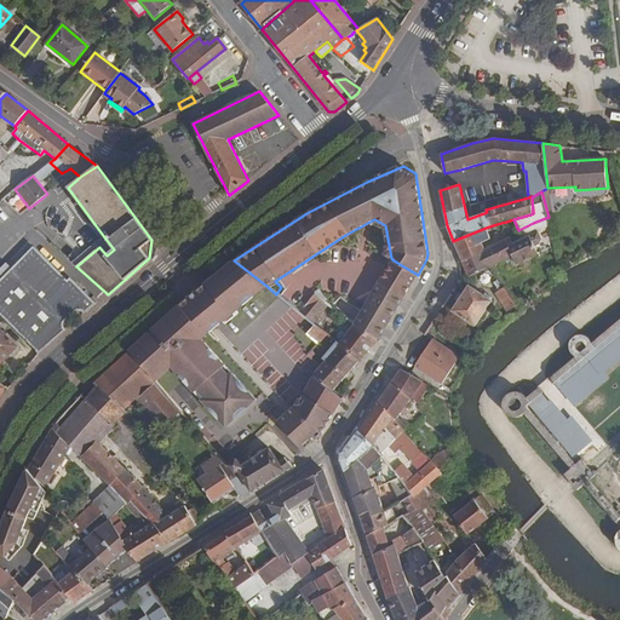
[(533,223),(518,230),(520,233),(522,240),(530,235),(551,227),(549,217),(533,223)]
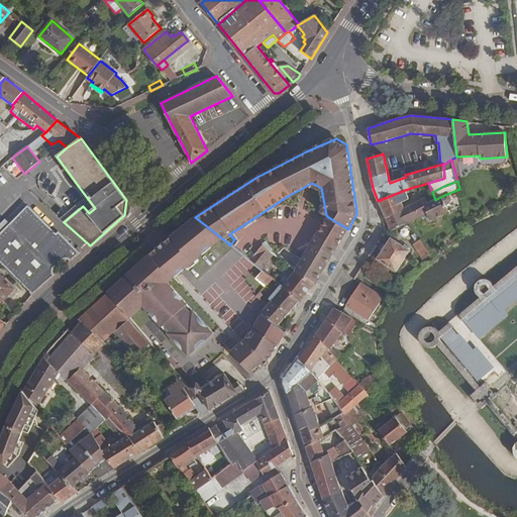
[(428,203),(426,198),(422,200),(428,214),(430,221),(463,205),(459,189),(442,196),(435,200),(428,203)]
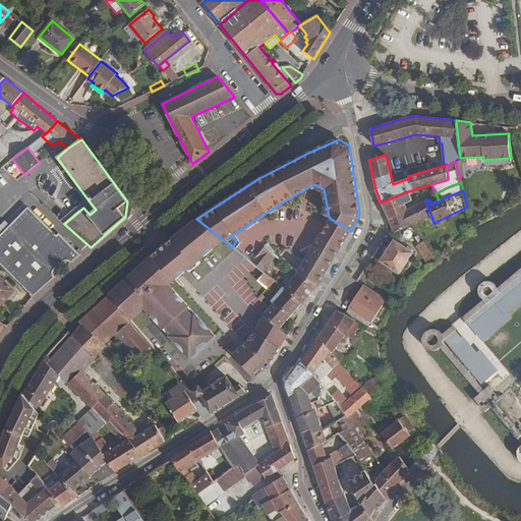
[(408,191),(381,203),(386,213),(405,205),(412,200),(409,194),(408,191)]
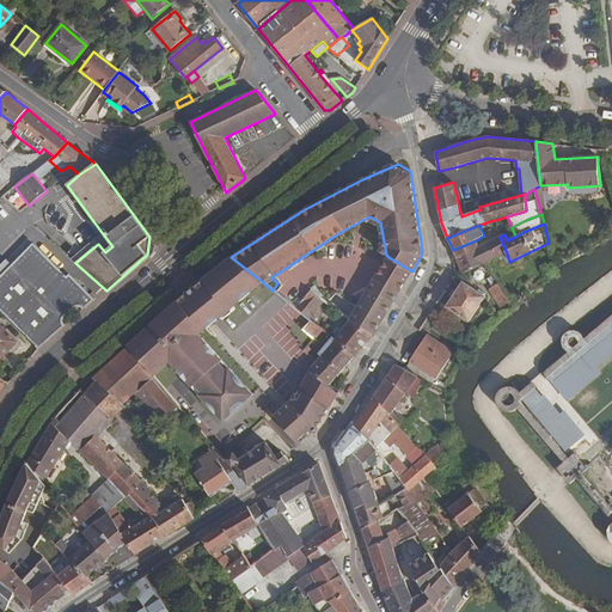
[(101,231),(69,257),(75,263),(98,244),(105,252),(112,246),(101,231)]
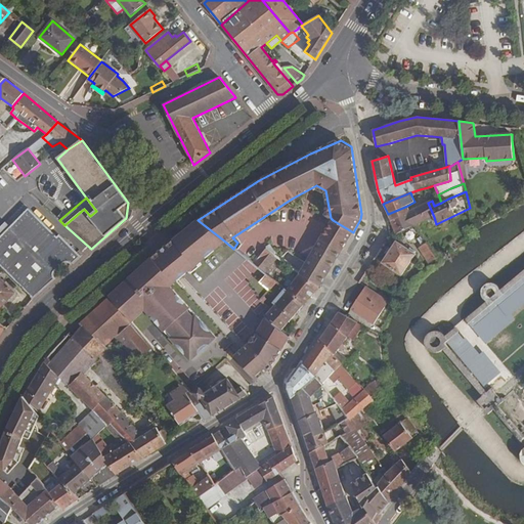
[(409,211),(415,225),(416,225),(434,217),(428,203),(409,211)]
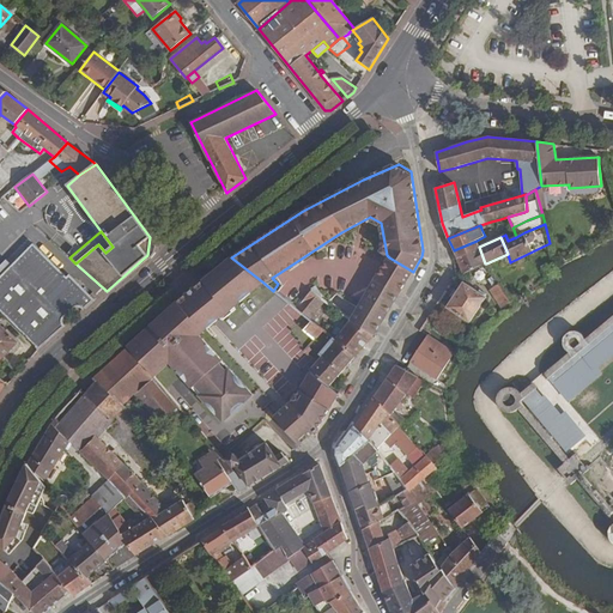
[(454,250),(457,258),(479,247),(477,241),(454,250)]
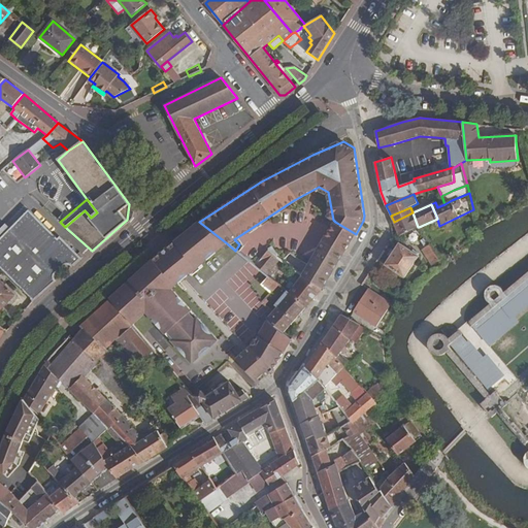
[(71,249),(68,253),(57,241),(59,239),(28,210),(10,229),(0,238),(0,267),(7,275),(33,301),(57,282),(55,275),(66,265),(72,267),(83,259),(71,249)]
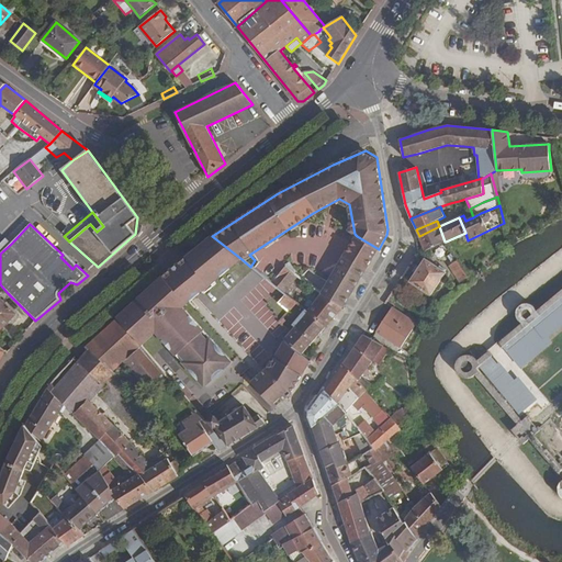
[(439,226),(419,236),(425,251),(445,242),(439,226)]
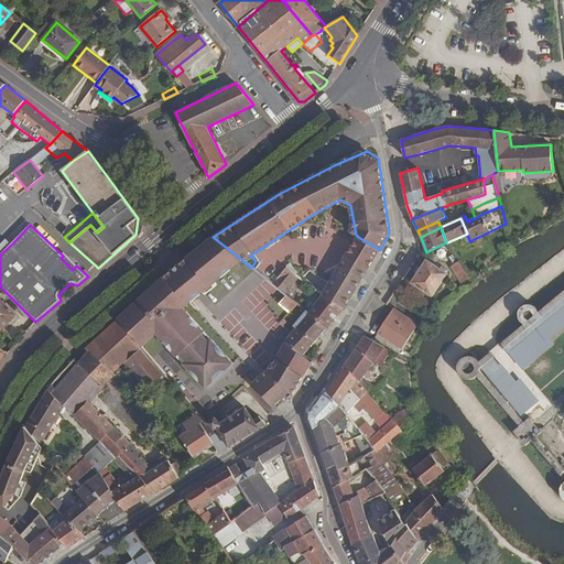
[(242,260),(213,237),(185,261),(180,266),(202,292),(205,295),(217,285),(215,283),(242,260)]
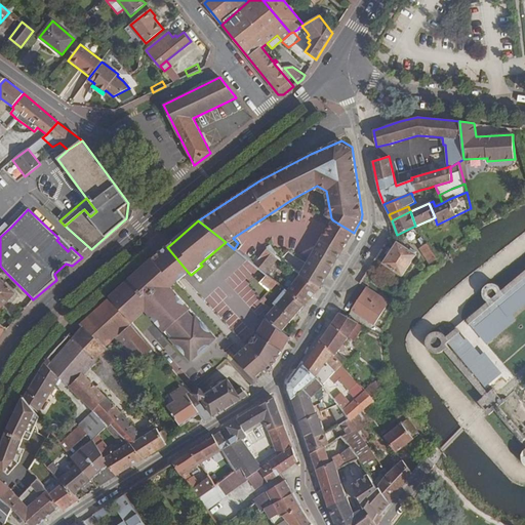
[(321,240),(318,245),(300,275),(304,277),(321,287),(341,252),(354,233),(333,220),(321,240)]
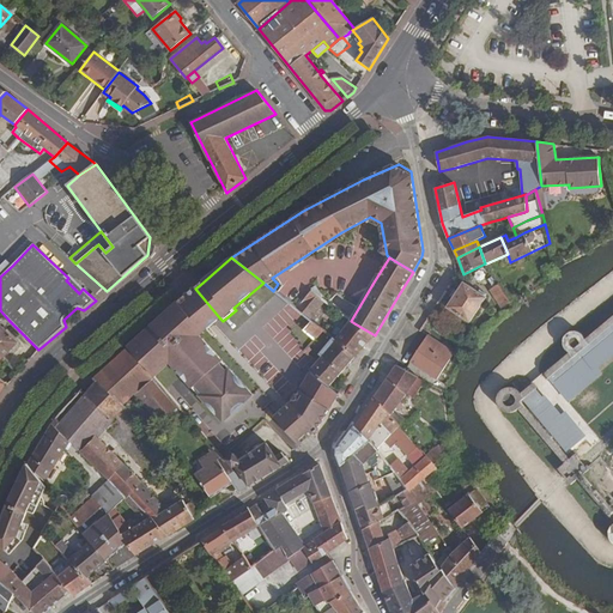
[(6,261),(0,266),(0,277),(12,266),(6,261)]
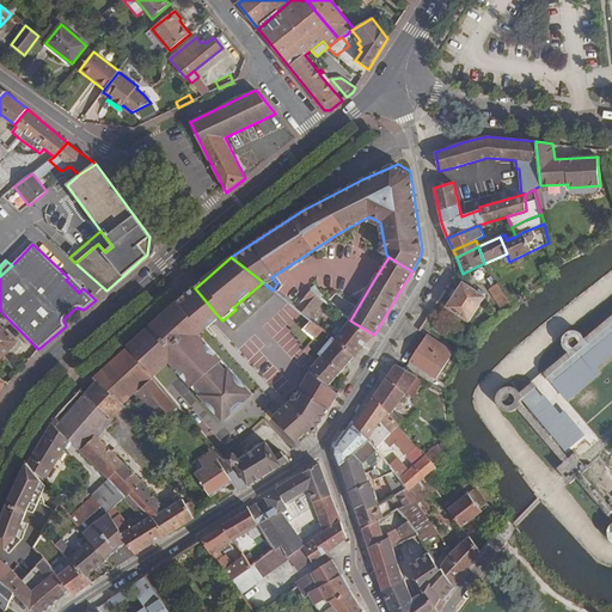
[(68,277),(66,280),(79,293),(83,288),(71,275),(68,277)]
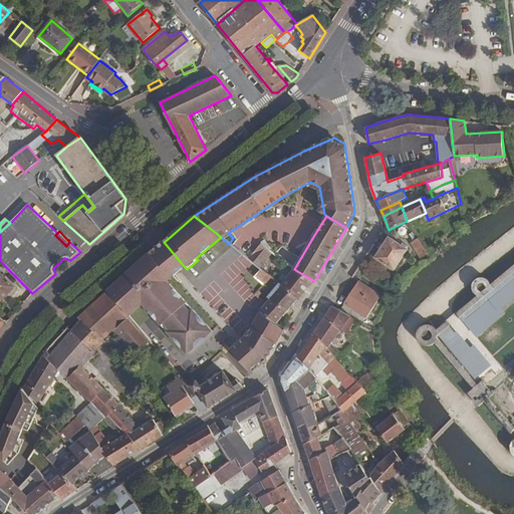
[(414,241),(419,238),(415,231),(410,234),(414,241)]
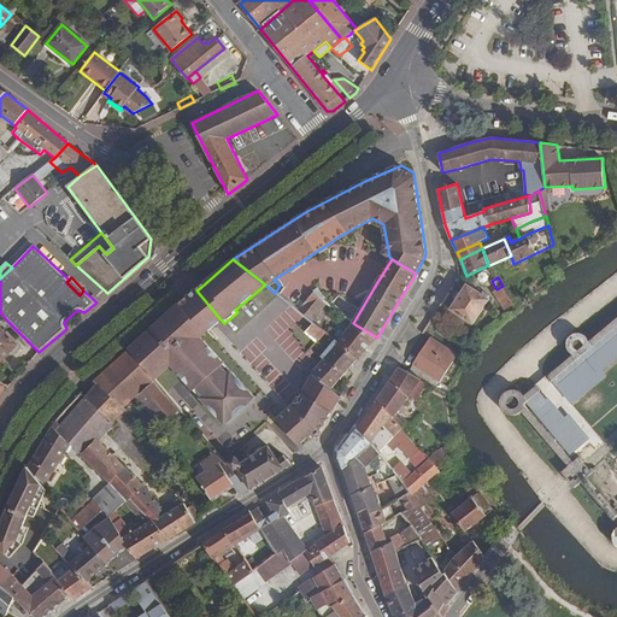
[(466,285),(451,310),(472,324),(489,299),(466,285)]
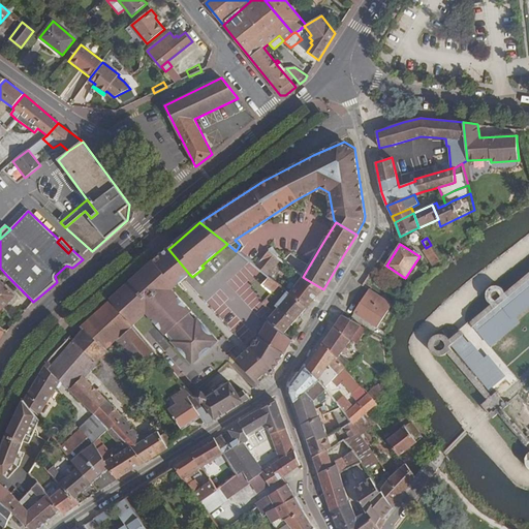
[(436,263),(441,261),(431,245),(426,248),(425,249),(425,251),(433,266),(436,263)]
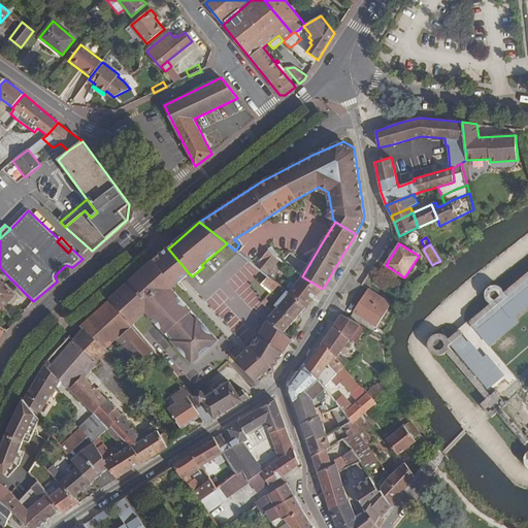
[(285,264),(262,248),(252,262),(269,276),(272,278),(285,264)]
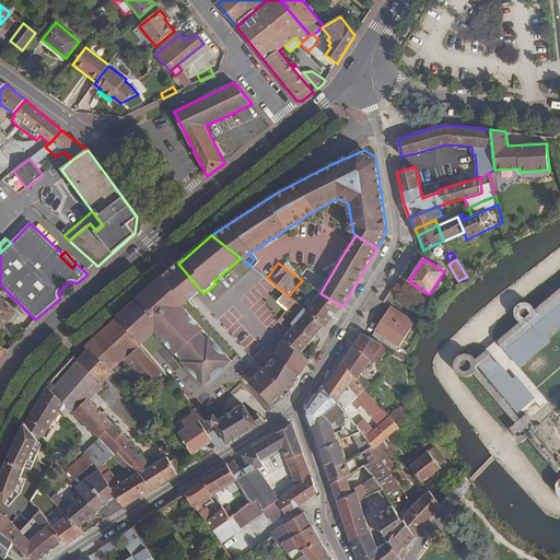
[(178,264),(171,269),(166,272),(162,276),(166,281),(171,277),(181,288),(179,290),(189,300),(193,296),(200,290),(178,264)]
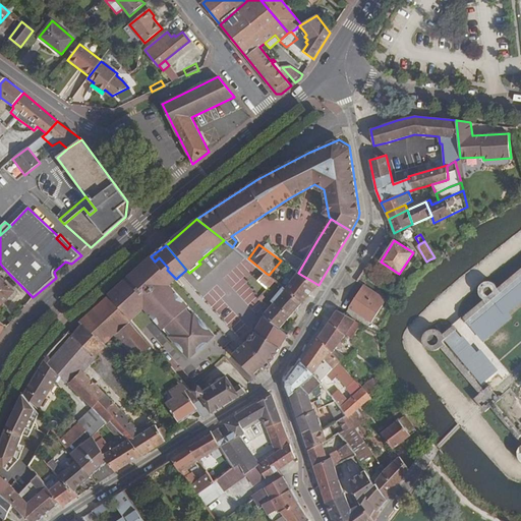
[(133,272),(109,295),(130,320),(130,321),(145,307),(189,358),(215,336),(169,285),(176,279),(167,270),(168,268),(159,257),(158,258),(155,262),(151,256),(147,261),(145,262),(133,272)]
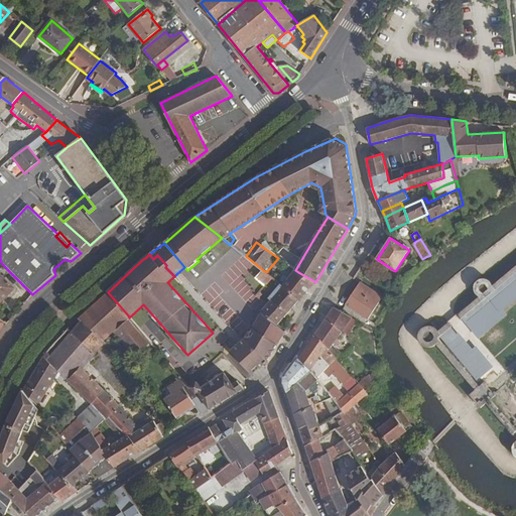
[(377,272),(364,262),(360,269),(372,278),(377,272)]
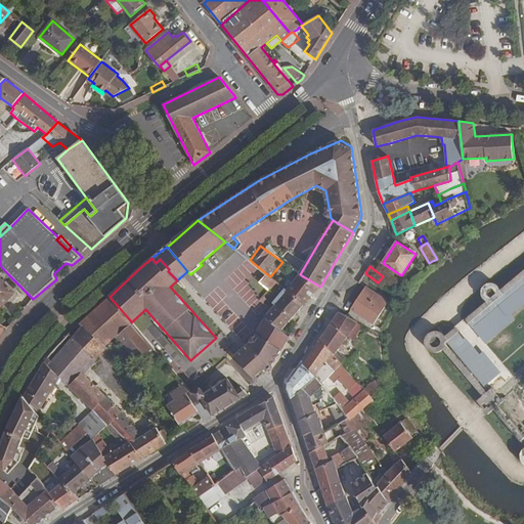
[(270,276),(267,274),(260,282),(270,290),(277,282),(270,276)]
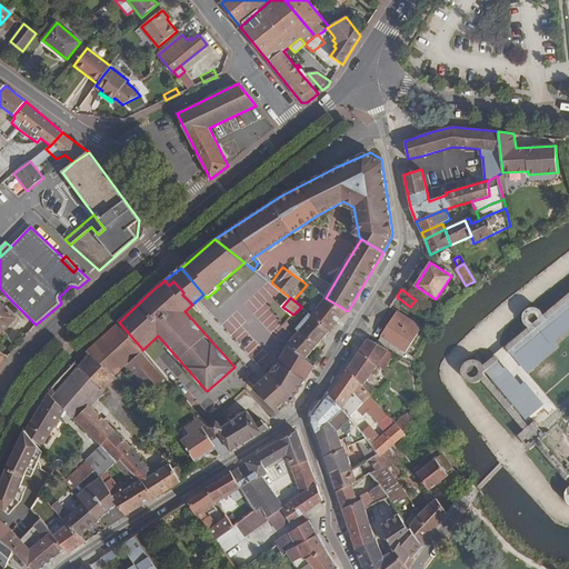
[(348,311),(329,300),(326,298),(311,316),(329,331),(348,311)]
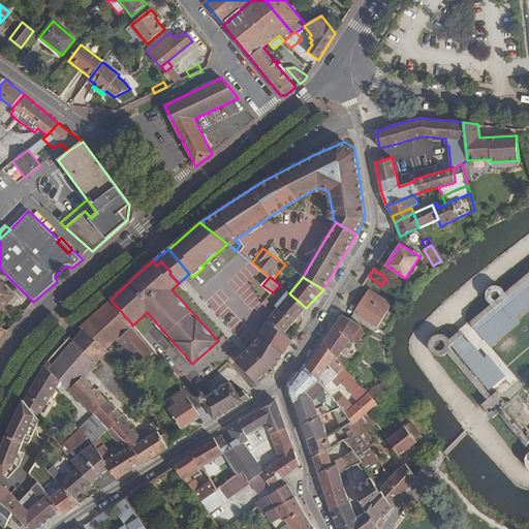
[(528,279),(474,324),(490,343),(516,321),(512,317),(528,304),(528,279)]
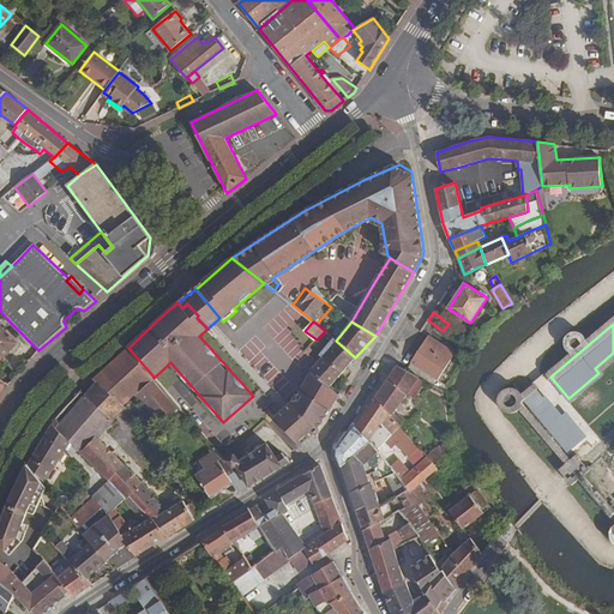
[(0,327),(0,361),(18,343),(1,326),(0,327)]
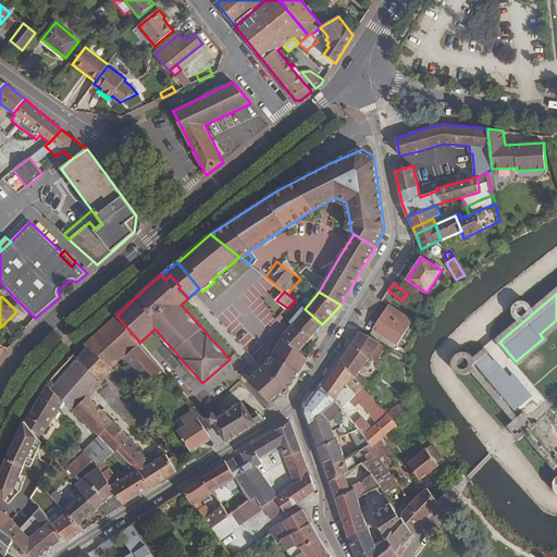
[(413,320),(388,304),(373,329),(397,345),(413,320)]
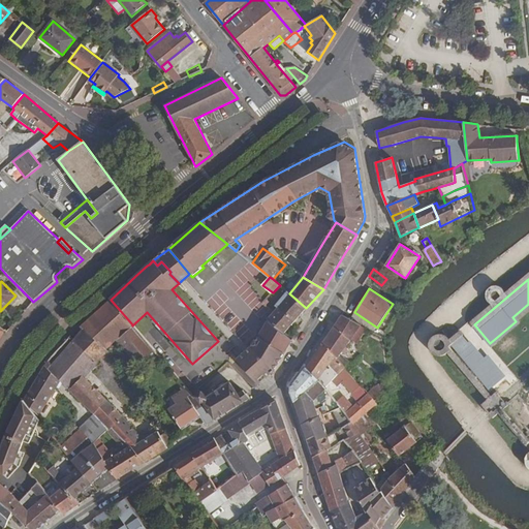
[(298,318),(306,308),(289,293),(287,292),(275,306),(278,308),(274,313),(267,320),(269,321),(275,327),(284,334),(285,333),(298,318)]
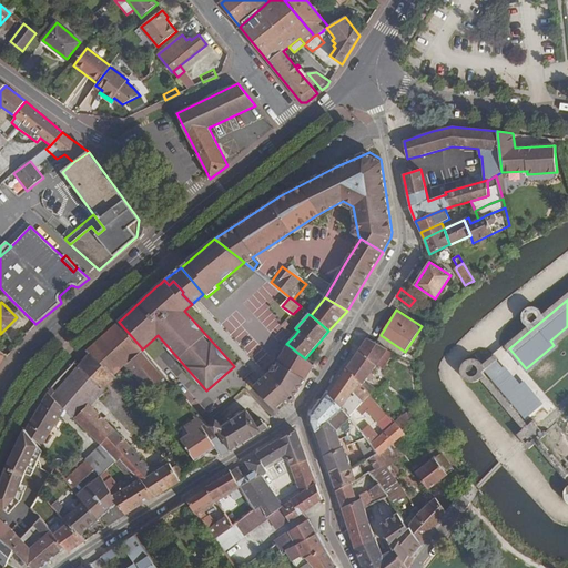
[(142,348),(119,322),(87,351),(90,353),(114,375),(124,366),(142,351),(142,350),(142,348)]
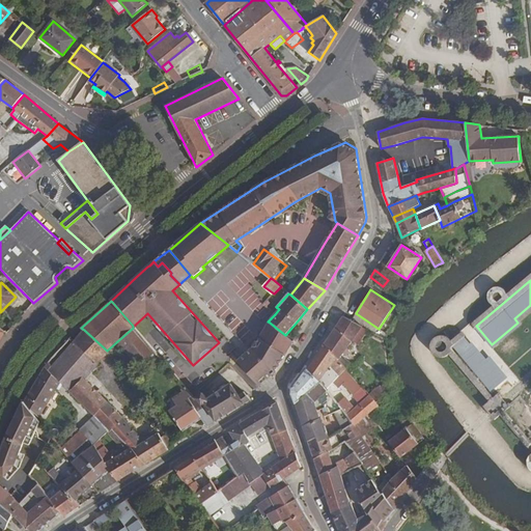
[(324,345),(339,360),(346,367),(350,363),(341,356),(352,341),(362,327),(343,316),(324,345)]
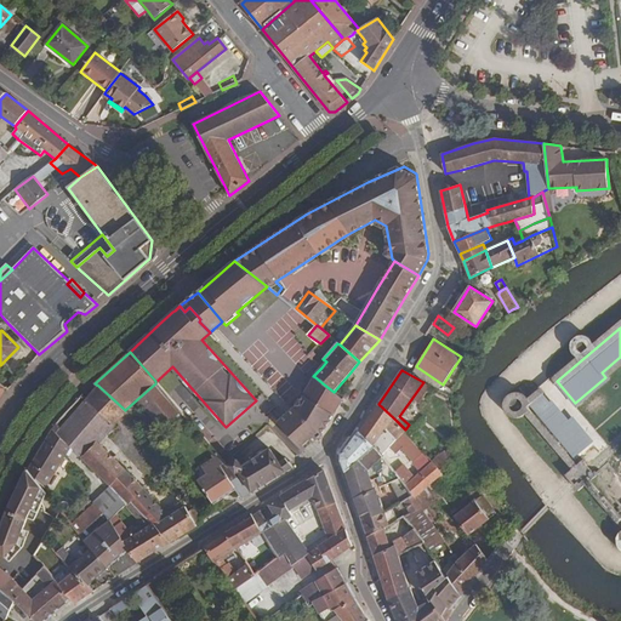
[(297,405),(292,409),(314,433),(318,428),(323,433),(343,399),(343,398),(335,391),(334,392),(323,383),(315,377),(298,405),(297,405)]
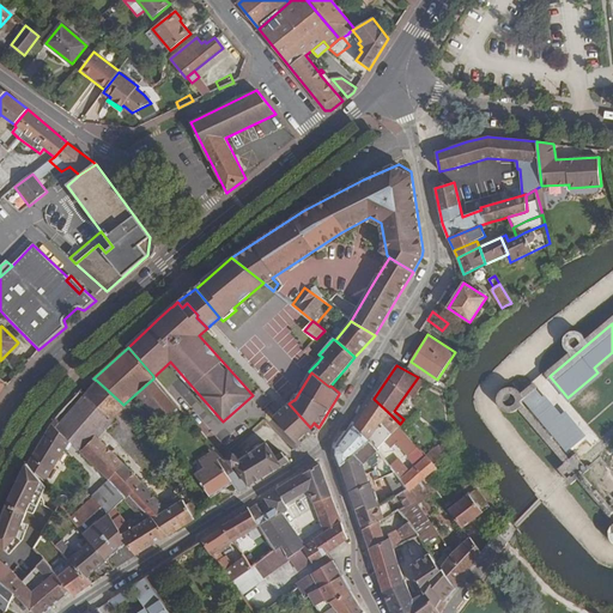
[(424,381),(418,377),(406,394),(412,399),(424,381)]
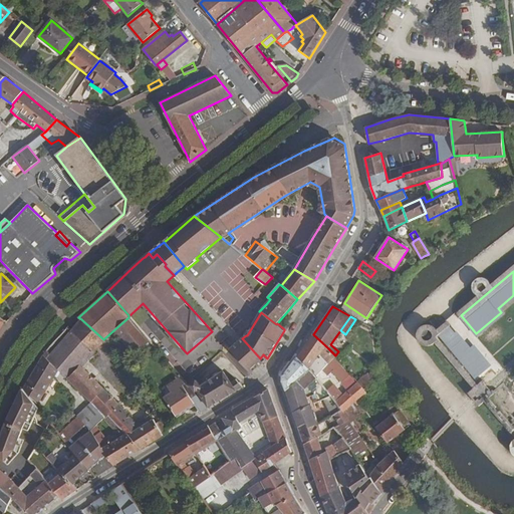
[(132,361),(133,356),(144,347),(150,342),(129,317),(112,331),(129,347),(123,352),(132,361)]
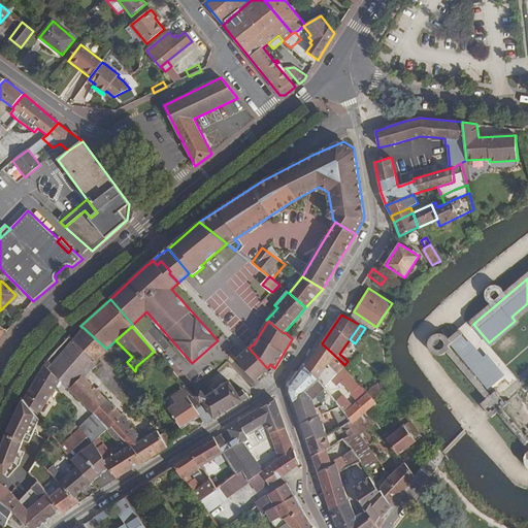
[(73,340),(97,362),(108,351),(106,349),(84,328),(73,340)]
